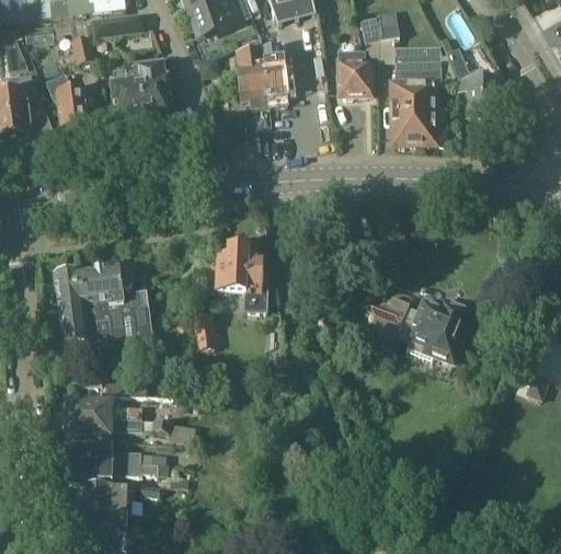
[(0,0),(0,23),(59,16),(57,0),(0,0)]
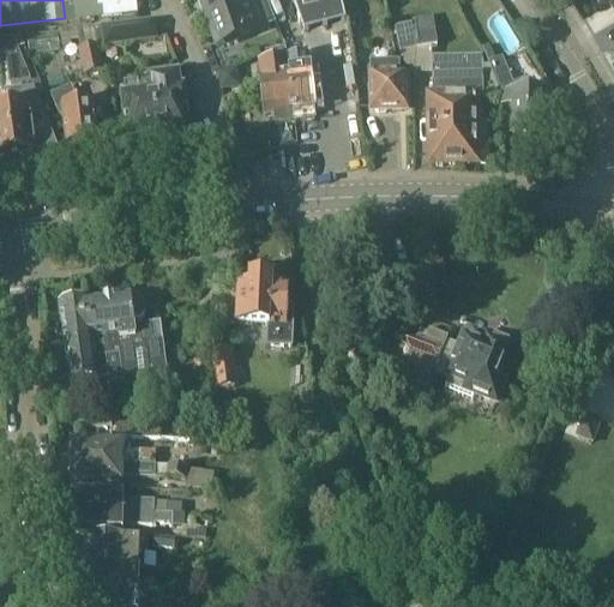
[(62,0),(65,18),(137,10),(136,1),(142,1),(142,0),(62,0)]
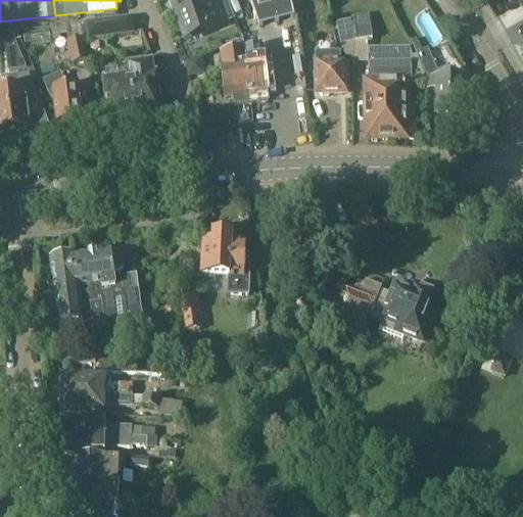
[(172,0),(184,34),(227,19),(226,17),(235,14),(230,0),(172,0)]
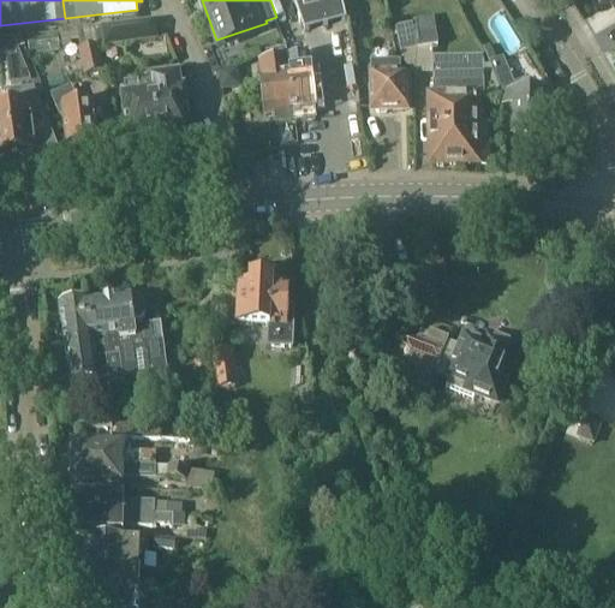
[(294,0),(305,27),(347,16),(344,0),(294,0)]
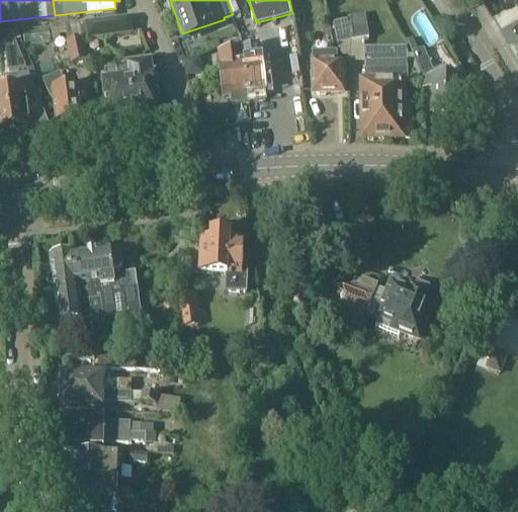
[(366,16),(365,10),(348,12),(348,17),(333,19),(338,39),(352,37),(369,34),(366,16)]
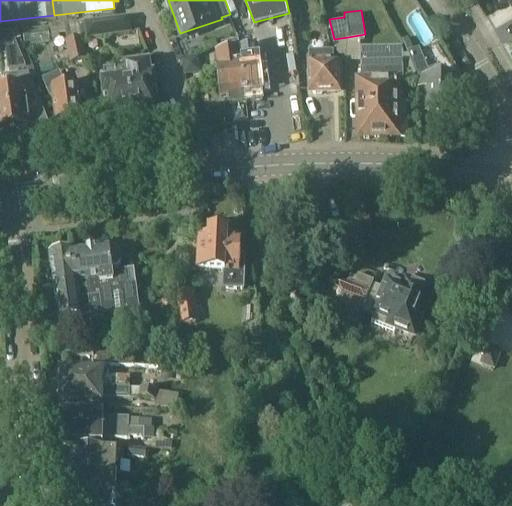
[(129,12),(99,17),(85,18),(87,32),(131,27),(129,12)]
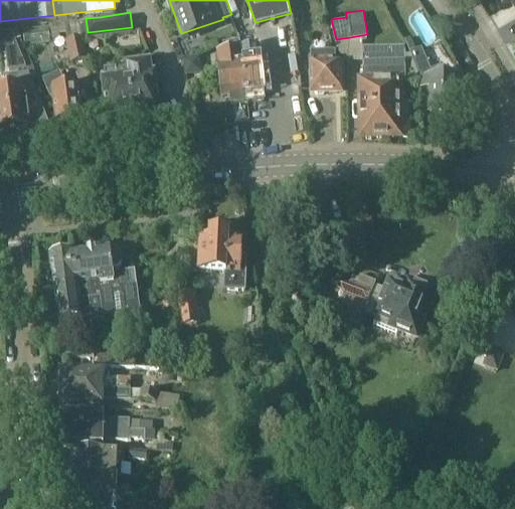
[(25,61),(11,27),(0,28),(0,40),(7,55),(8,63),(25,61)]
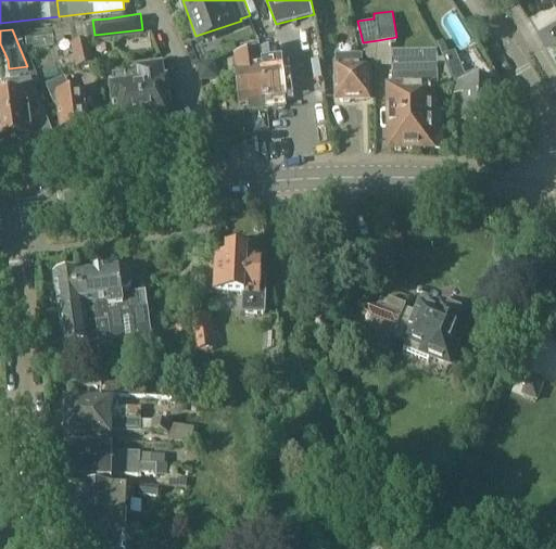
[(231,33),(218,37),(224,51),(237,47),(231,33)]
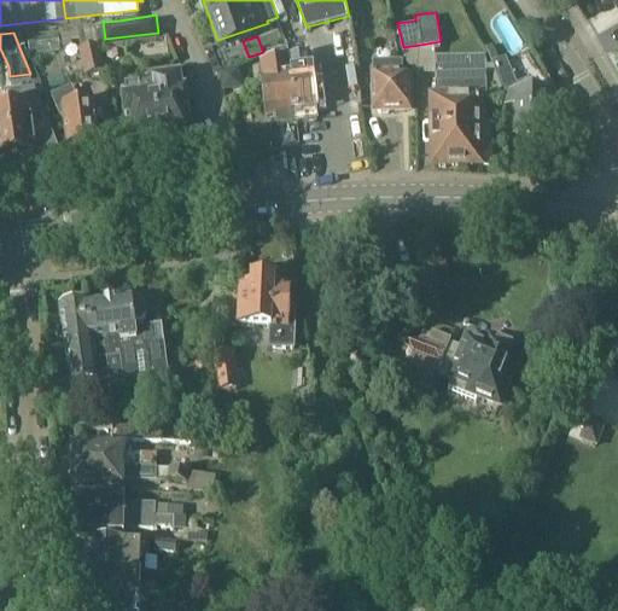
[(104,65),(98,41),(79,45),(85,70),(104,65)]
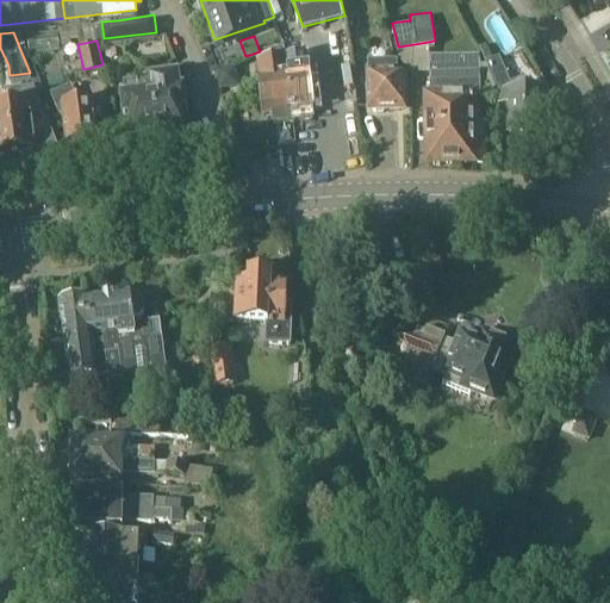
[(286,54),(294,116),(312,113),(311,103),(312,101),(309,69),(307,70),(305,51),(286,53),(286,54)]
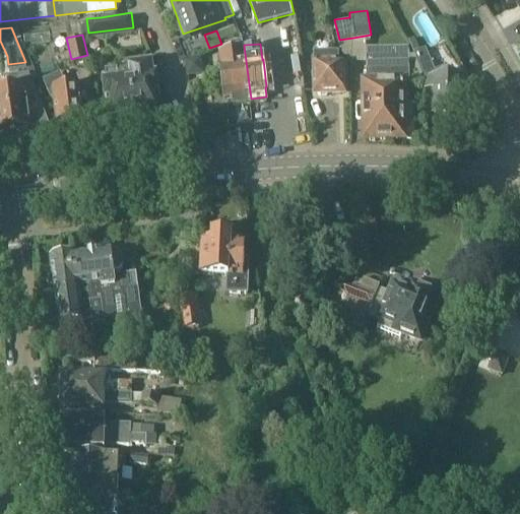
[(366,135),(388,134),(388,78),(403,79),(410,79),(409,44),(367,45),(368,74),(365,74),(366,135)]
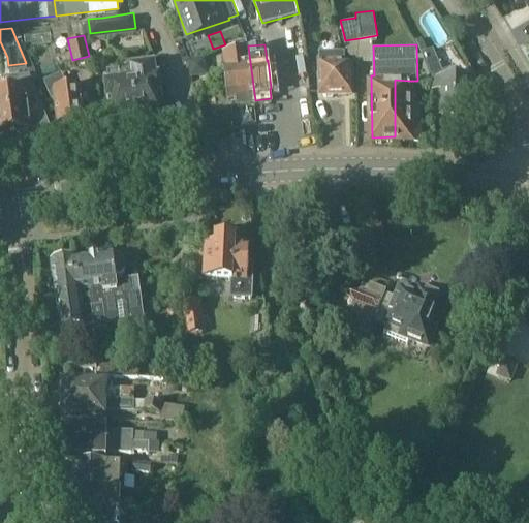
[(441,110),(471,110),(471,73),(454,73),(449,64),(442,67),(432,44),(422,50),(434,77),(441,73),(441,110)]
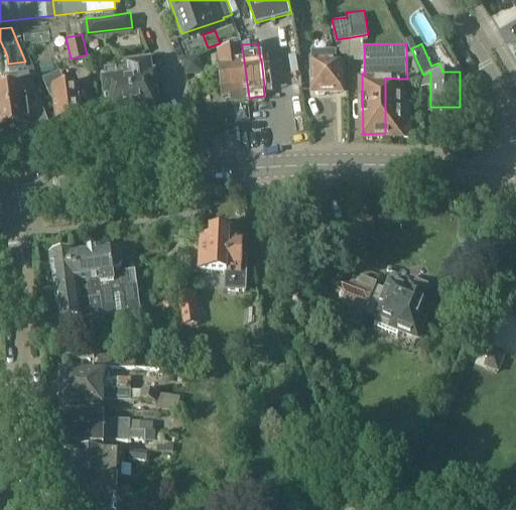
[(231,100),(249,98),(242,45),(242,44),(218,47),(220,61),(219,61),(222,94),(231,93),(231,100)]
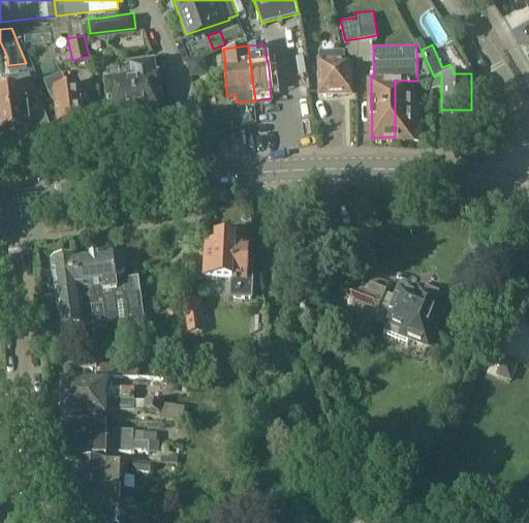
[(320,59),(320,90),(350,90),(350,61),(344,61),(344,49),(321,49),(321,59),(320,59)]
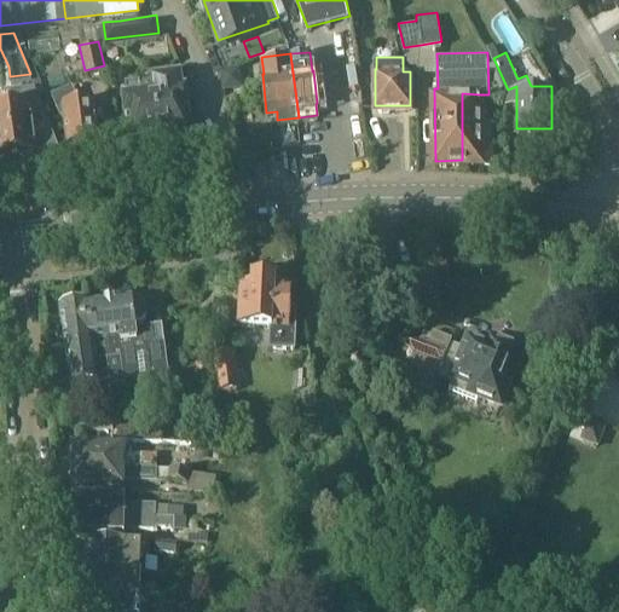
[(239,64),(220,67),(223,85),(237,82),(241,78),(239,64)]
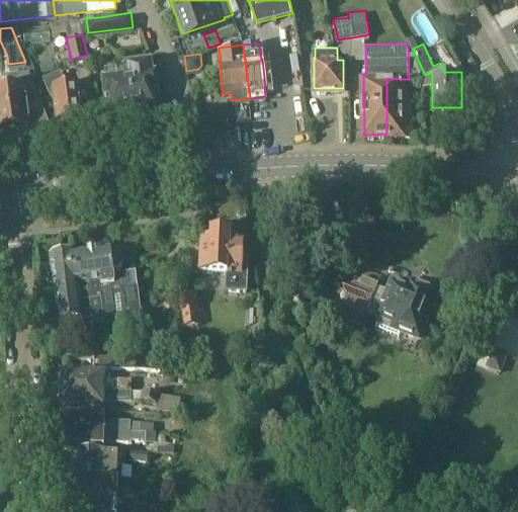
[(128,63),(135,111),(149,109),(150,106),(155,105),(154,93),(159,92),(156,72),(153,72),(151,60),(128,63)]
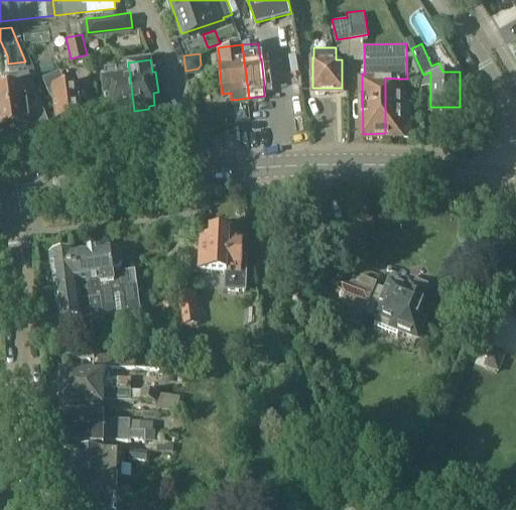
[(121,113),(134,111),(128,62),(105,66),(106,78),(103,79),(106,99),(112,99),(113,111),(118,110),(121,113)]
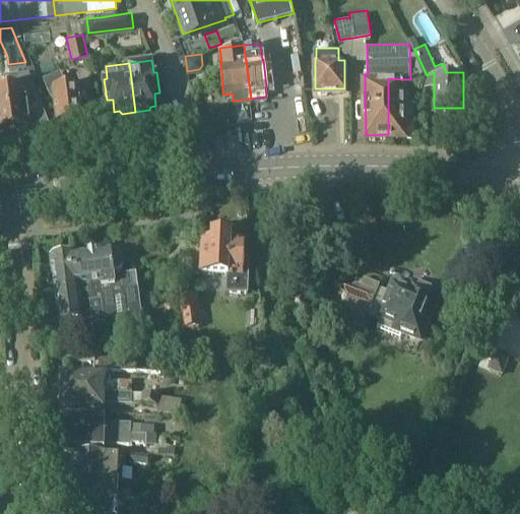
[(85,88),(80,88),(79,83),(67,85),(60,69),(44,75),(51,93),(54,93),(57,118),(69,116),(72,119),(77,119),(79,115),(83,115),(81,97),(86,95),(85,88)]
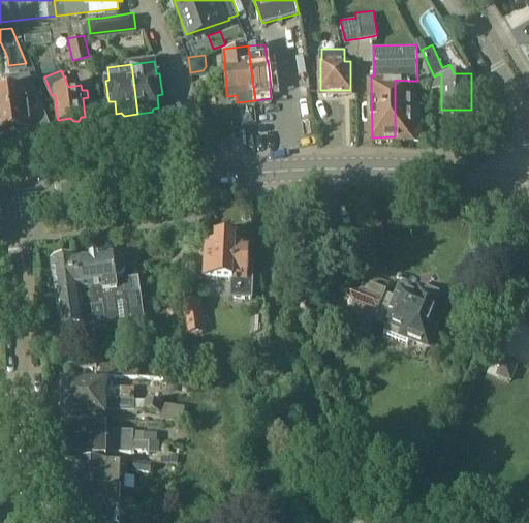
[(29,101),(41,100),(30,71),(3,75),(4,86),(0,86),(0,130),(6,129),(7,127),(17,126),(19,128),(28,127),(28,125),(31,124),(29,101)]
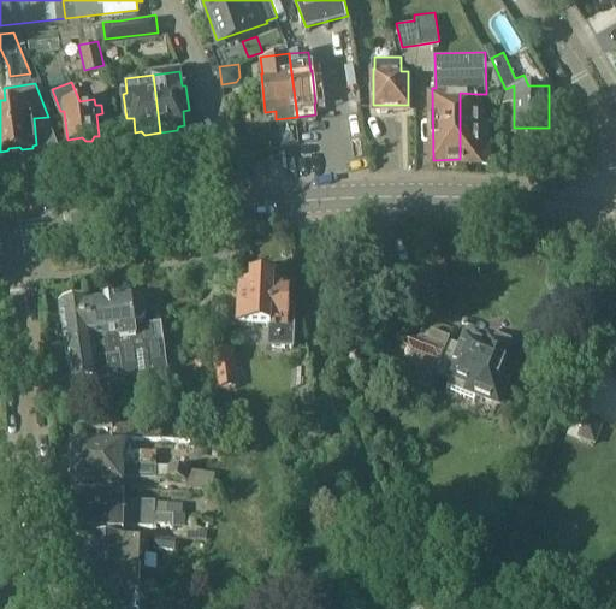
[(460,93),(460,159),(490,159),(490,123),(479,123),(478,94),(460,93)]
